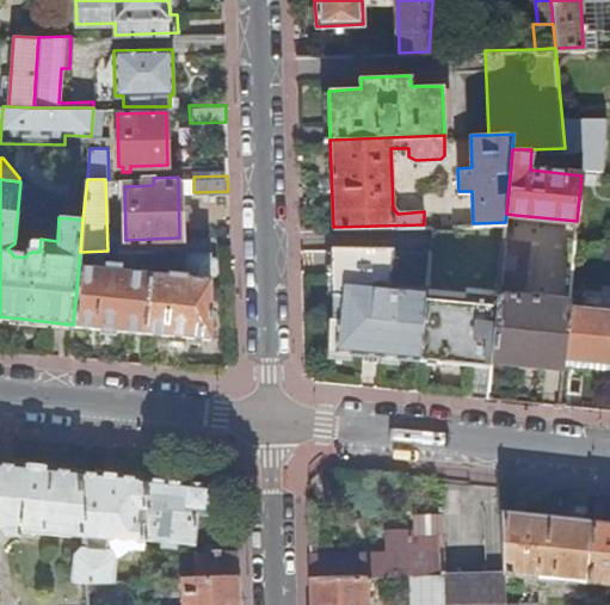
[(504,238),(499,282),(525,284),(530,241),(504,238)]
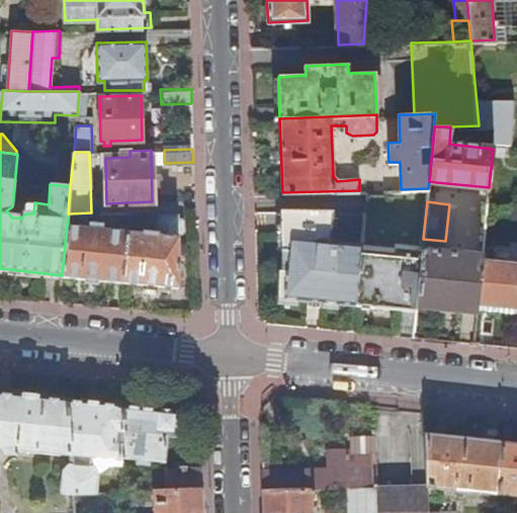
[(333,211),(280,211),(281,250),(285,250),(285,297),(355,304),(355,303),(360,252),(361,246),(330,243),(333,211)]
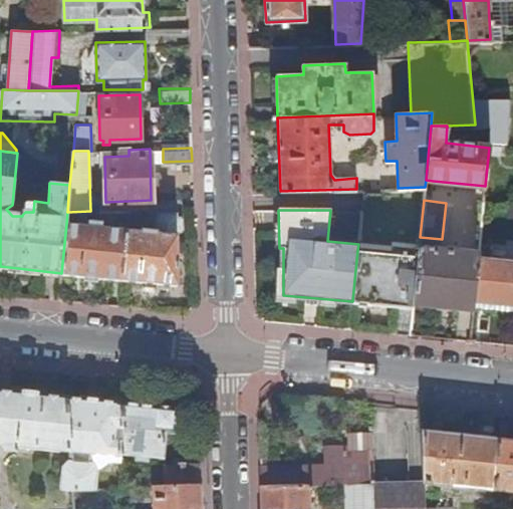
[(143,232),(126,230),(121,279),(176,285),(179,282),(177,231),(181,230),(182,226),(182,219),(180,217),(177,217),(176,213),(158,213),(156,231),(143,230),(143,232)]
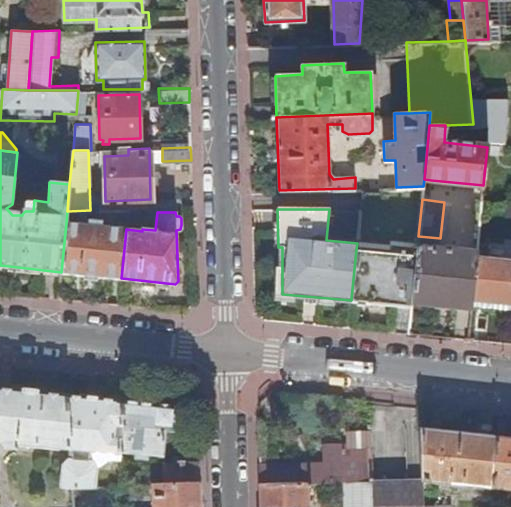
[(66,223),(61,272),(121,278),(126,229),(101,226),(102,222),(88,220),(88,222),(83,221),(83,224),(66,223)]
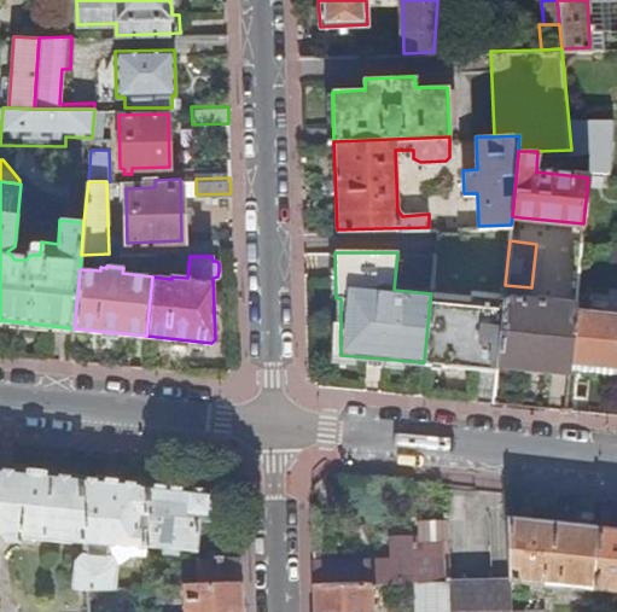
[(498,365),(569,372),(570,368),(575,312),(576,306),(559,304),(559,295),(537,292),(536,302),(504,298),(502,308),(498,360),(498,365)]
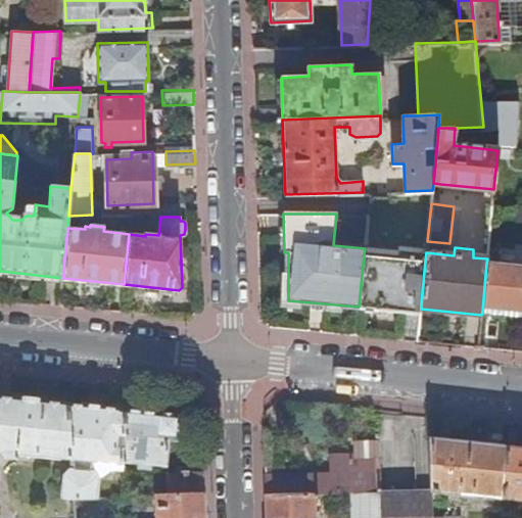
[(382,300),(421,304),(425,261),(364,254),(359,305),(381,308),(382,300)]
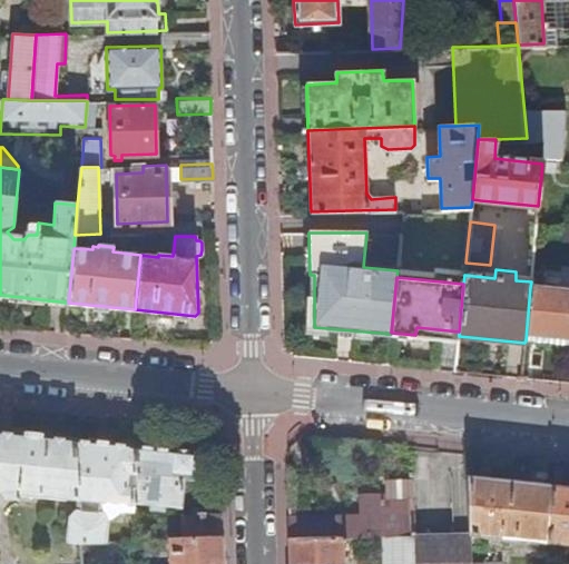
[(568,290),(530,287),(526,339),(568,344),(568,290)]
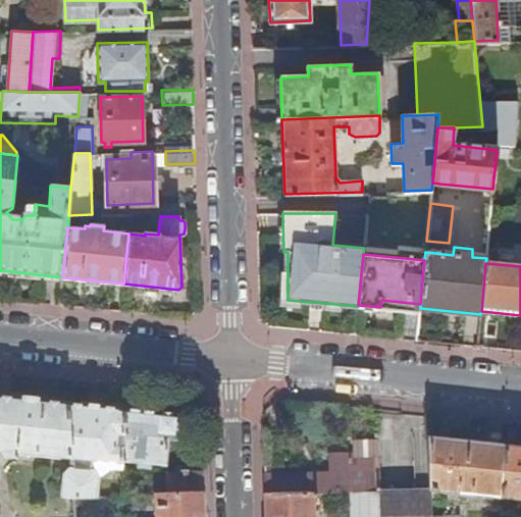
[(420,311),(420,308),(420,304),(381,300),(380,307),(420,311)]
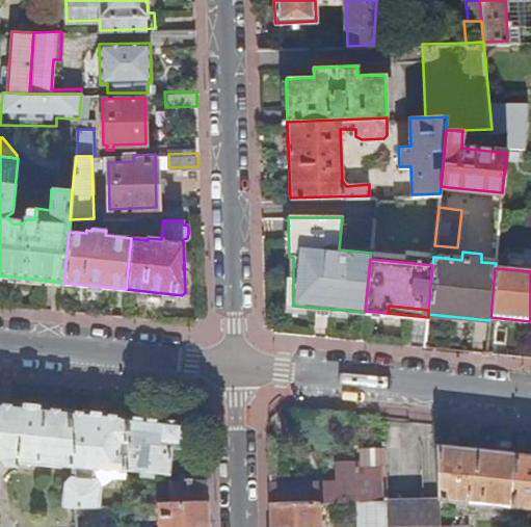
[(71,411),(0,403),(0,458),(2,459),(2,462),(5,464),(16,465),(18,463),(19,462),(73,466),(71,411)]
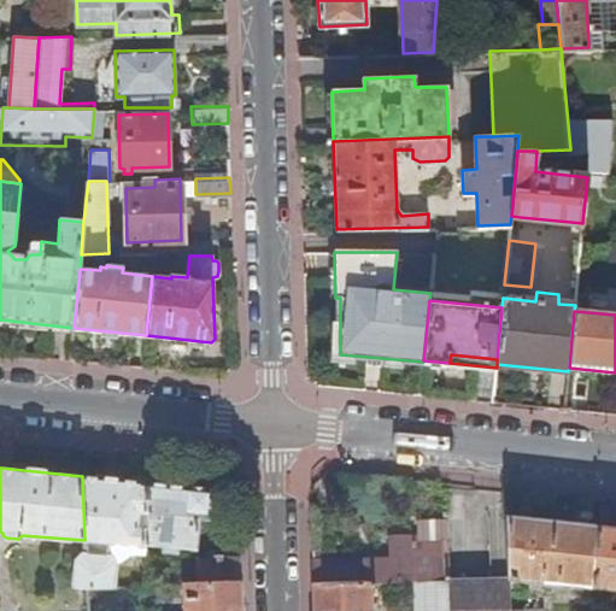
[(142,482),(82,476),(84,540),(86,553),(78,560),(76,586),(89,587),(115,586),(119,544),(133,544),(132,552),(144,553),(145,544),(150,485),(142,483),(142,482)]
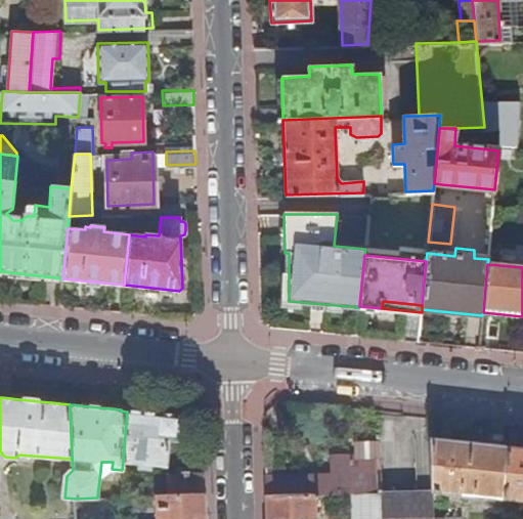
[(158,415),(127,412),(123,462),(139,464),(139,466),(149,467),(150,464),(166,466),(167,440),(178,440),(180,416),(158,414),(158,415)]
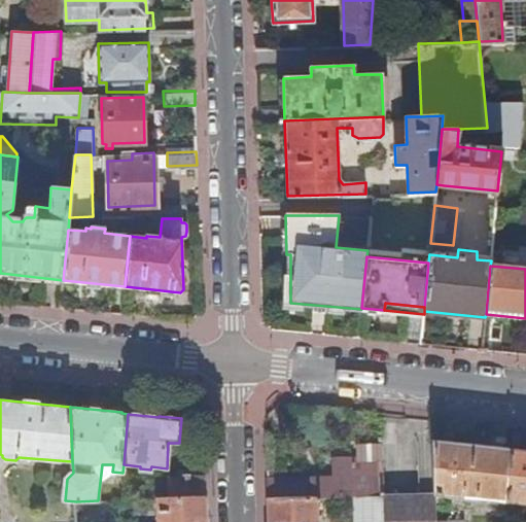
[(510,450),(432,443),(434,494),(434,495),(506,502),(510,450)]
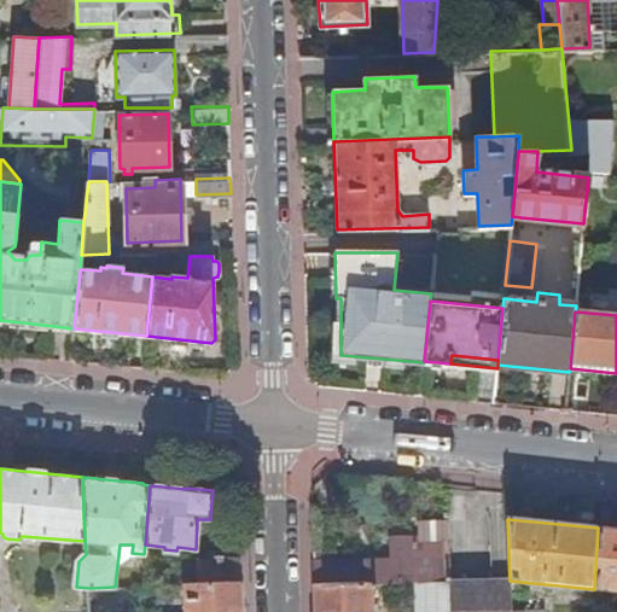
[(616,529),(610,529),(598,528),(594,589),(605,590),(615,590),(613,599),(616,599),(616,529)]
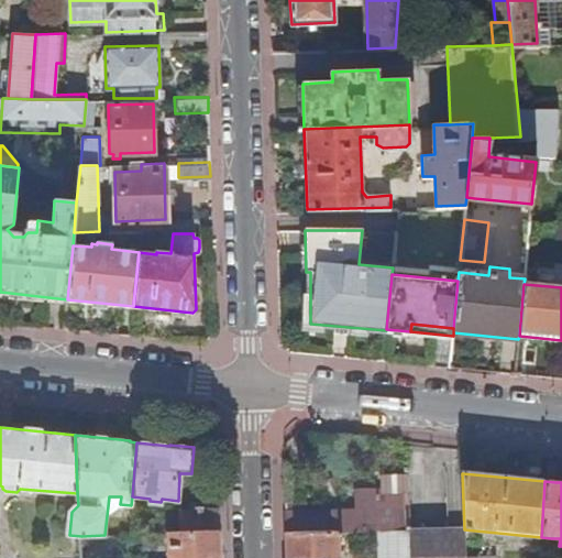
[(354,509),(286,511),(287,532),(356,529),(381,529),(410,528),(410,493),(381,493),(379,488),(354,488),(354,509)]
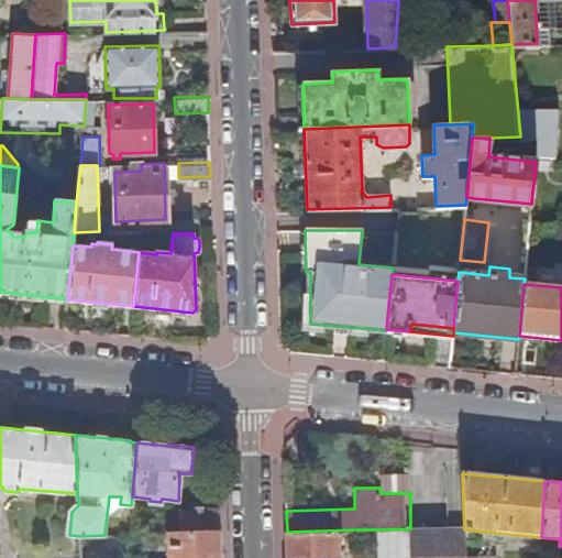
[(220,531),(219,507),(209,507),(209,503),(207,502),(193,503),(190,504),(190,509),(179,509),(180,533),(220,531)]
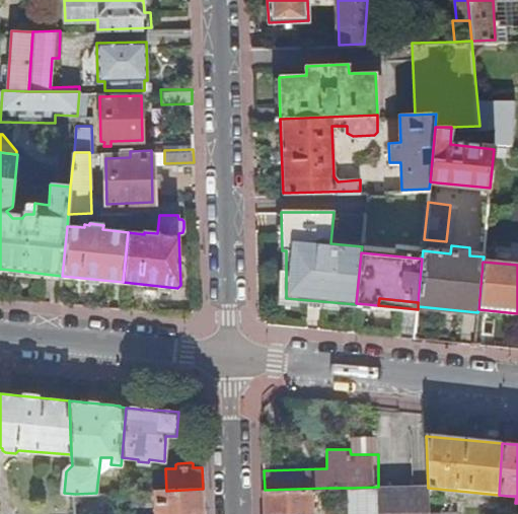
[(142,491),(162,491),(161,475),(141,476),(142,491)]
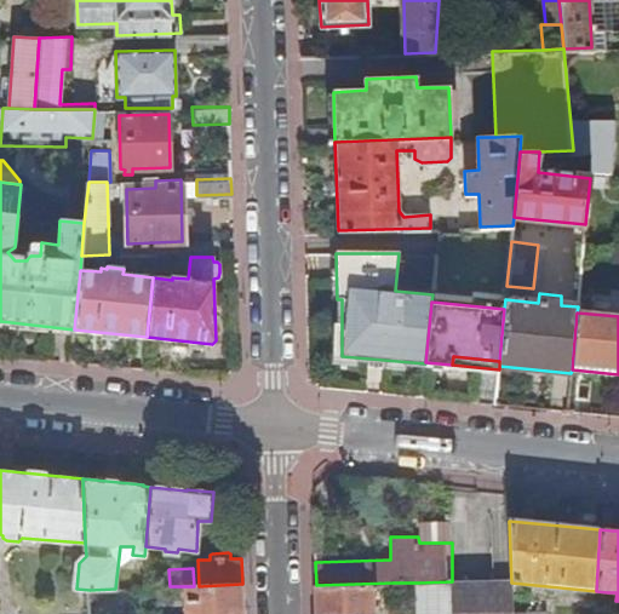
[(452,613),(452,581),(419,583),(419,592),(419,613),(452,613)]
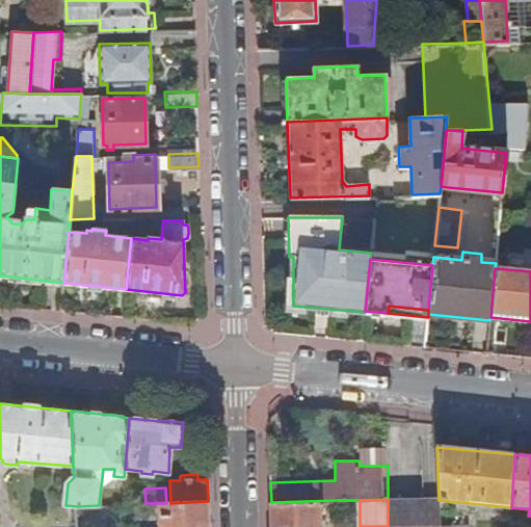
[(439,500),(439,499),(388,499),(388,526),(440,526),(440,524),(439,500)]
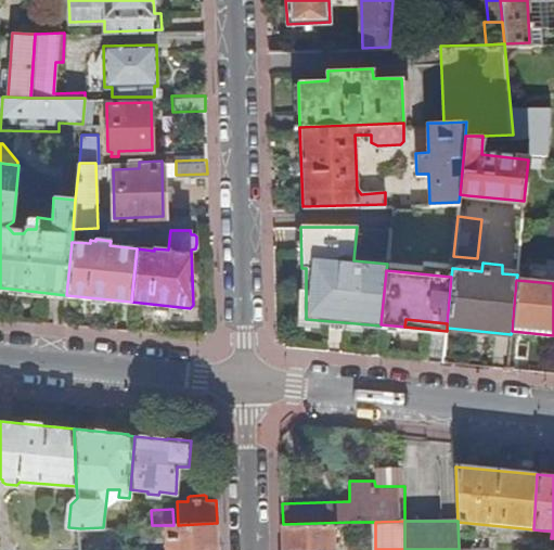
[(351,522),(283,524),(283,547),(283,549),(334,549),(334,531),(342,531),(346,534),(352,534),(351,532),(351,522)]
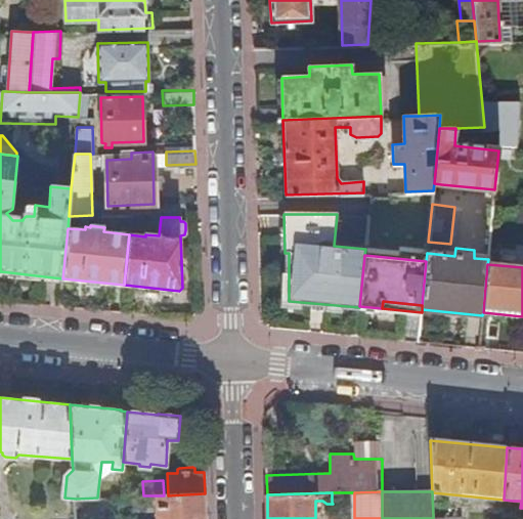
[(354,492),(332,492),(332,502),(354,501),(354,492)]
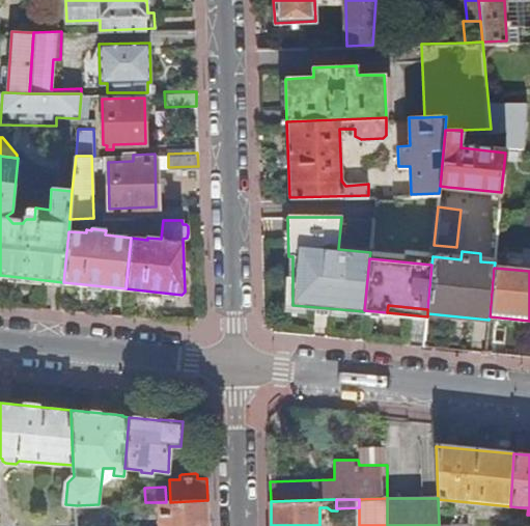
[(207,525),(207,500),(170,502),(166,502),(145,502),(134,503),(134,518),(159,517),(159,525),(207,525)]
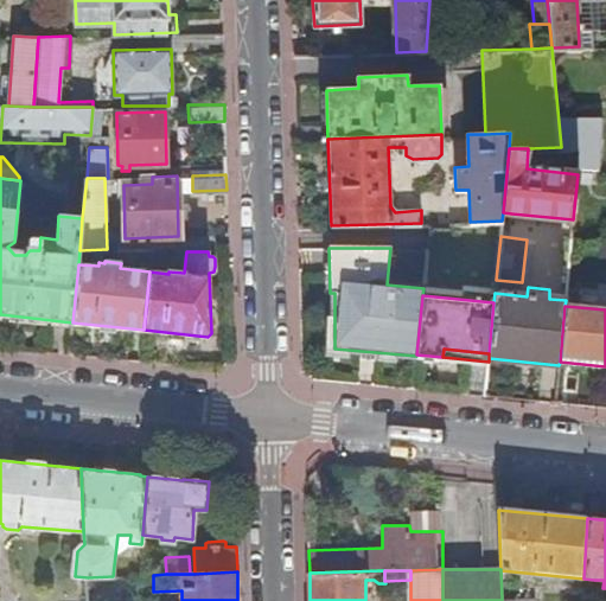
[(113,576),(88,577),(88,600),(113,600),(113,587),(113,576)]
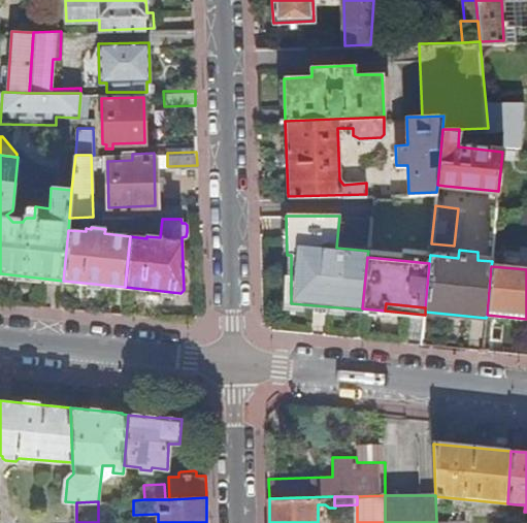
[(106,501),(98,501),(98,511),(106,510),(106,501)]
